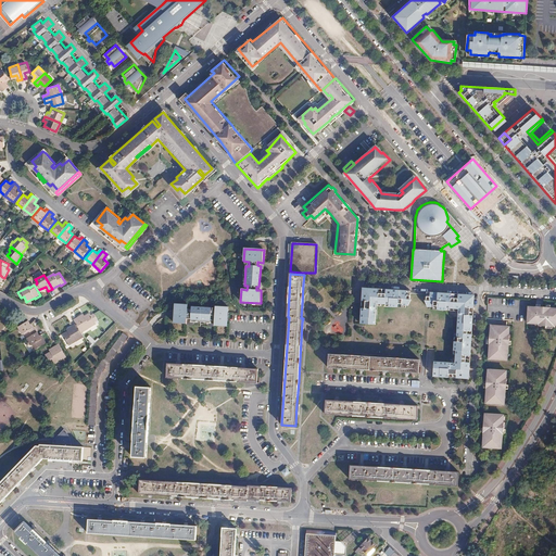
[(413,293),(366,290),(365,313),(362,313),(361,325),(377,326),(378,304),(408,306),(411,306),(411,301),(412,301),(413,293)]
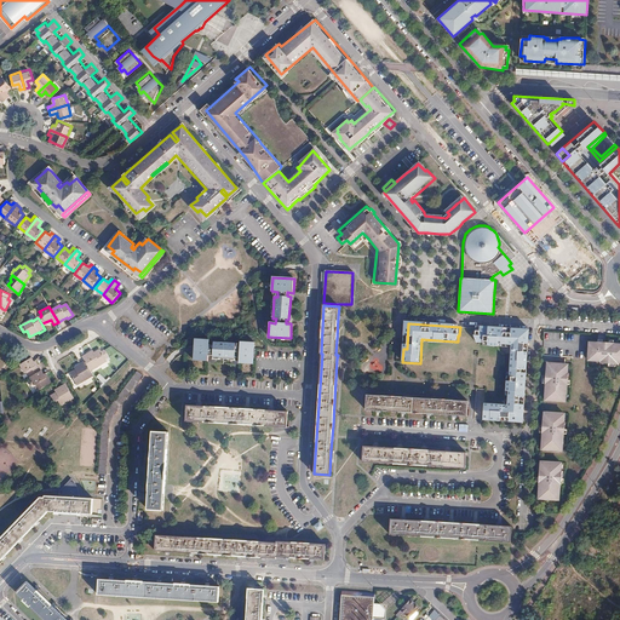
[(526,425),(532,333),(478,329),(478,337),(480,337),(478,345),(512,348),(509,408),(484,405),(484,422),(489,422),(526,425)]
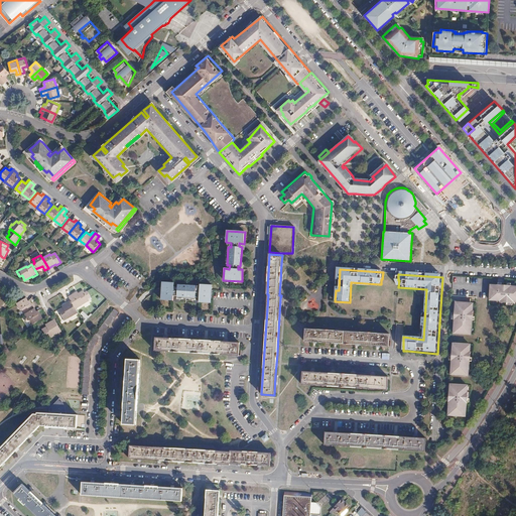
[(174,282),(162,281),(161,291),(161,299),(172,300),(173,295),(176,295),(176,298),(196,299),(196,297),(199,297),(199,302),(211,303),(212,285),(200,284),(200,289),(196,289),(196,286),(177,285),(177,287),(173,287),(174,282)]
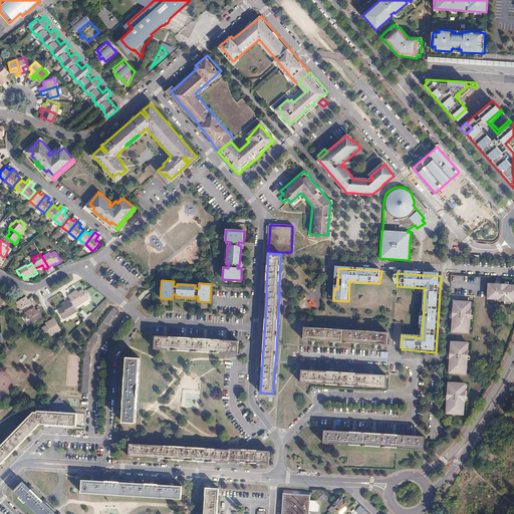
[(510,283),(502,283),(502,284),(496,284),(492,283),(489,283),(488,296),(495,296),(495,299),(502,299),(502,301),(506,301),(512,301),(513,298),(513,297),(513,284),(510,284),(510,283)]
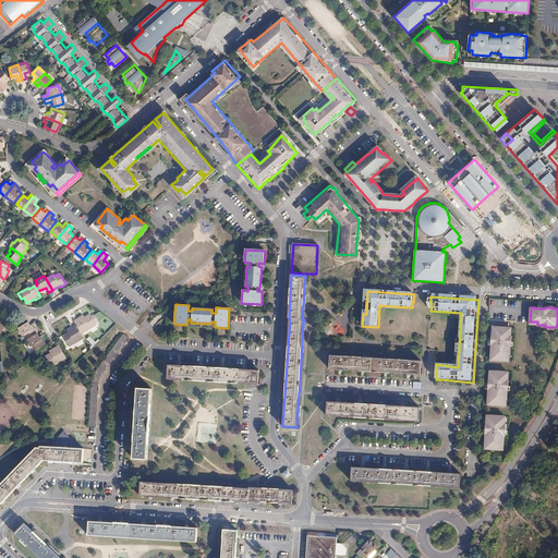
[(76,325),(82,335),(97,326),(95,323),(98,322),(94,315),(92,316),(89,314),(85,317),(83,318),(82,316),(74,320),(76,325)]
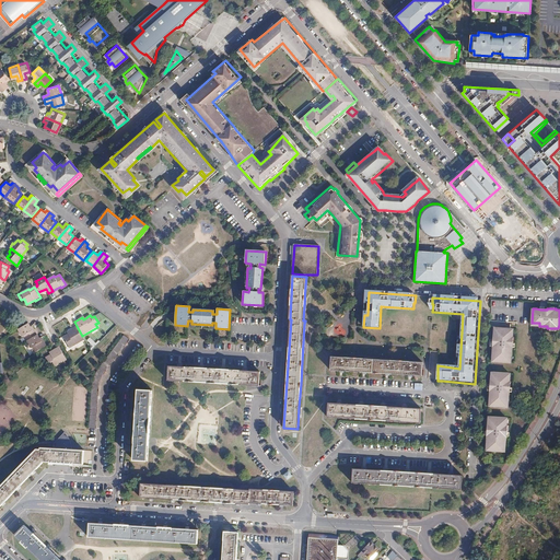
[(33,330),(31,327),(28,323),(18,329),(22,337),(24,336),(27,341),(37,335),(35,329),(33,330)]
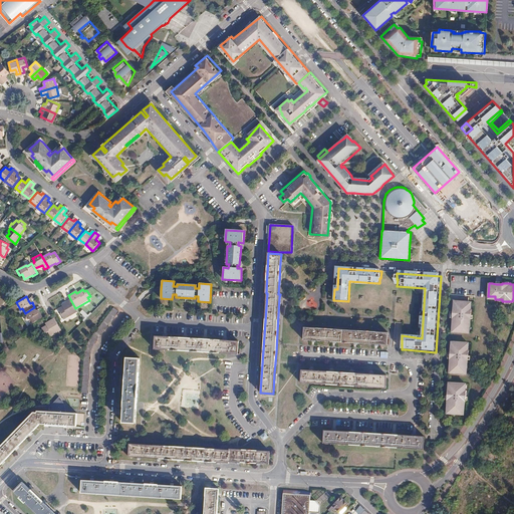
[(63,320),(77,311),(75,308),(70,299),(63,303),(64,305),(62,306),(57,309),(63,320)]
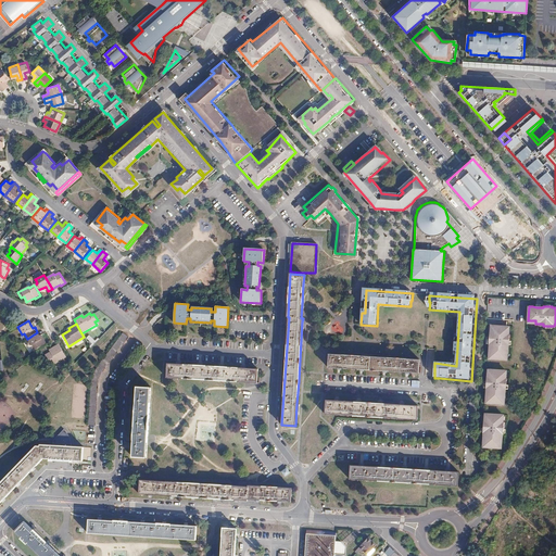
[(510,345),(510,341),(512,335),(509,333),(510,327),(494,326),(494,332),(491,332),(490,351),(492,352),(492,358),(506,359),(507,353),(508,353),(509,345),(510,345)]
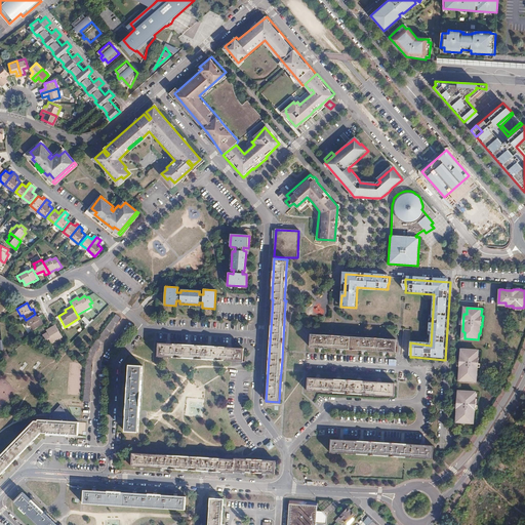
[(31,326),(34,330),(44,324),(41,320),(39,321),(37,317),(35,314),(26,320),(30,326),(31,326)]
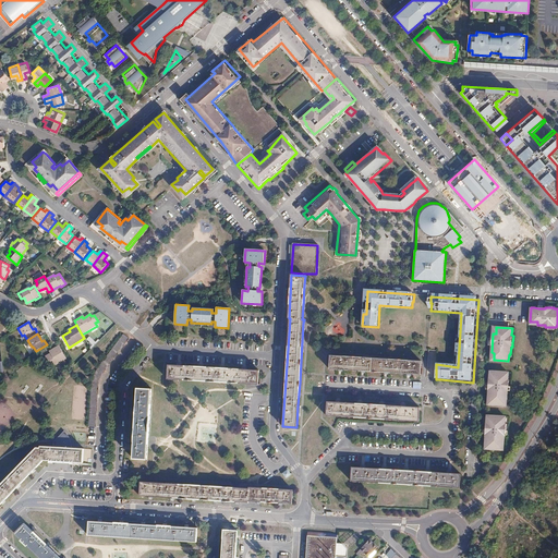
[(104,373),(130,339),(124,335),(96,372),(93,378),(92,385),(89,426),(96,427),(99,384),(104,373)]
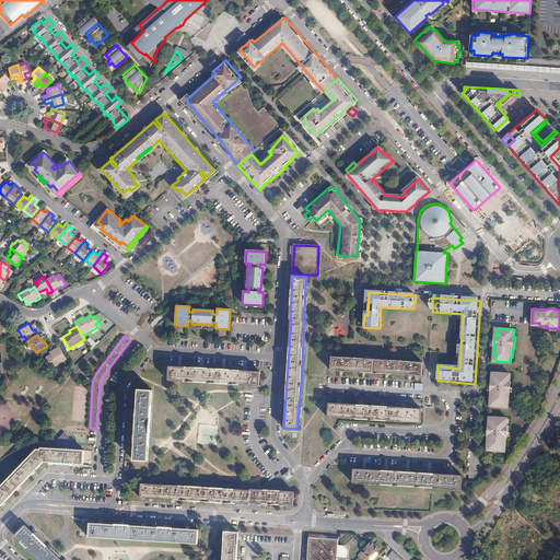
[(90,337),(86,341),(94,347),(96,343),(90,337)]
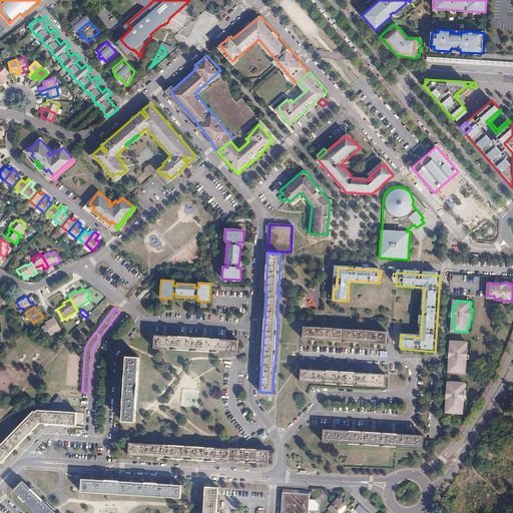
[(54,317),(47,322),(48,324),(46,325),(41,328),(48,338),(61,330),(54,317)]
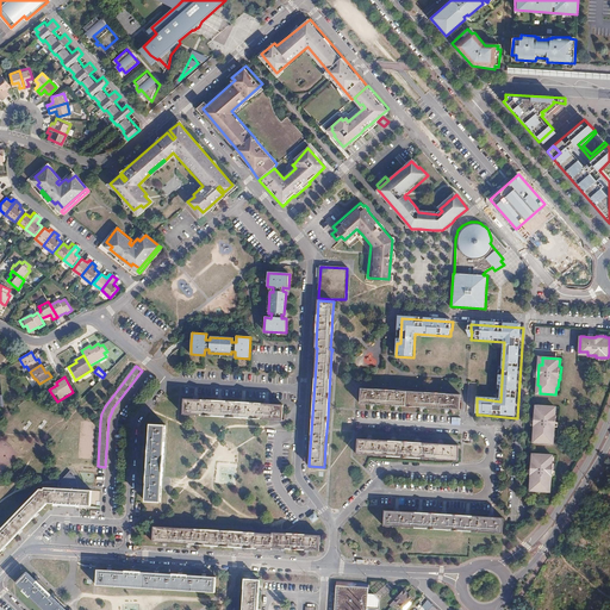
[(461,396),(361,388),(360,404),(460,410),(461,396)]
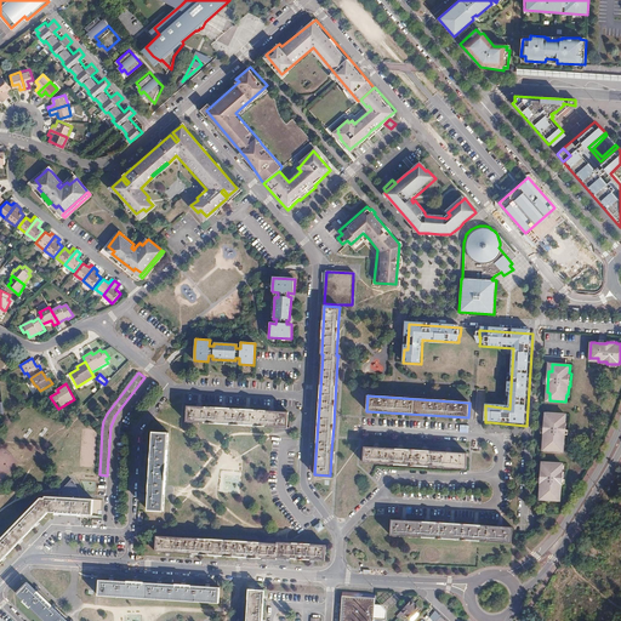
[(288,412),(187,406),(187,422),(286,428),(288,412)]
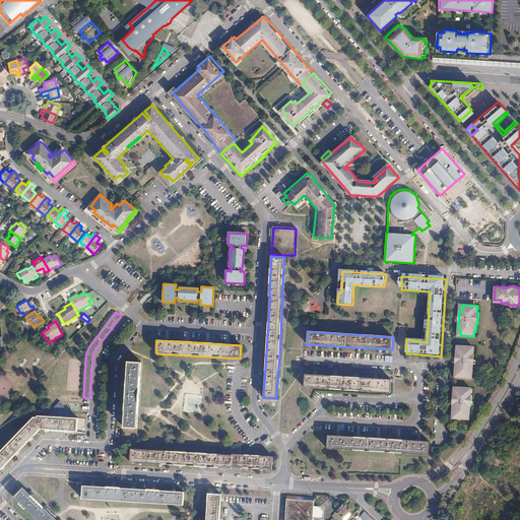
[(457,352),(456,370),(457,370),(457,376),(470,377),(471,371),(473,371),(473,364),(474,364),(475,360),(475,353),(474,353),(474,346),(459,345),(459,352),(457,352)]
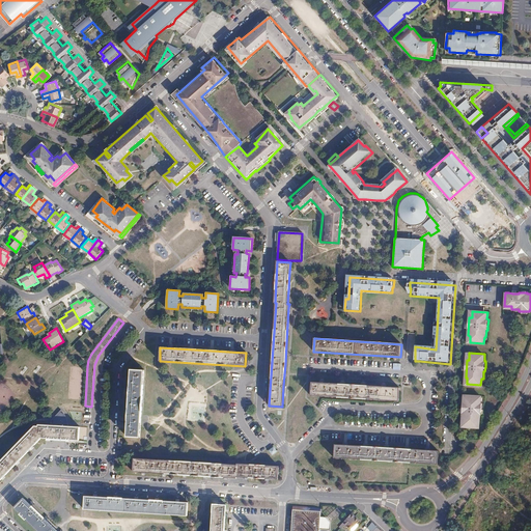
[(144,370),(131,369),(127,437),(140,437),(144,370)]
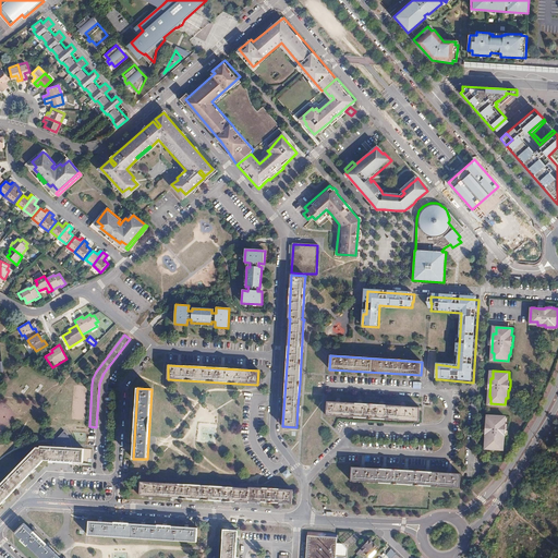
[(420,408),(327,402),(327,416),(419,422),(420,408)]
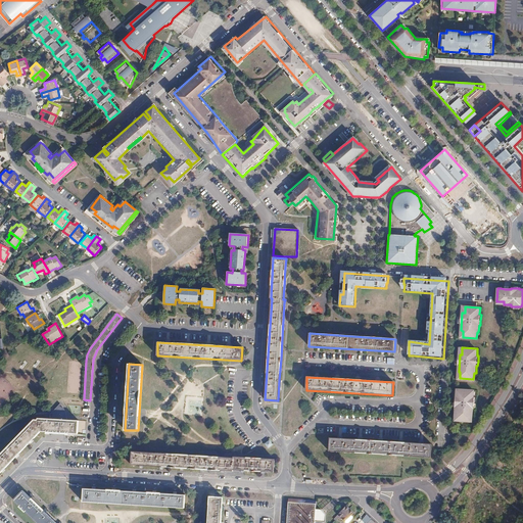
[(475,406),(475,402),(475,396),(474,395),(474,389),(460,388),(459,395),(457,395),(456,414),(458,414),(457,420),(471,420),(471,414),(473,414),(473,407),(475,407),(475,406)]
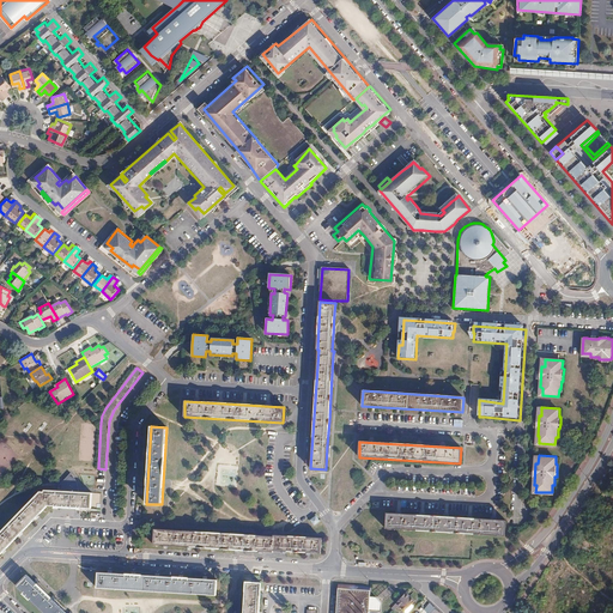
[(59,486),(59,491),(78,492),(78,491),(78,489),(78,486),(78,484),(77,481),(77,480),(76,478),(74,475),(73,474),(71,473),(59,486)]
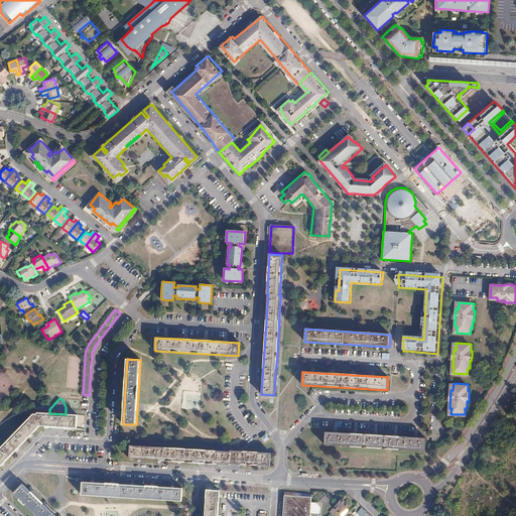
[(77,428),(78,415),(66,414),(49,413),(37,412),(37,414),(33,414),(0,447),(0,467),(40,425),(47,426),(65,427),(77,428)]
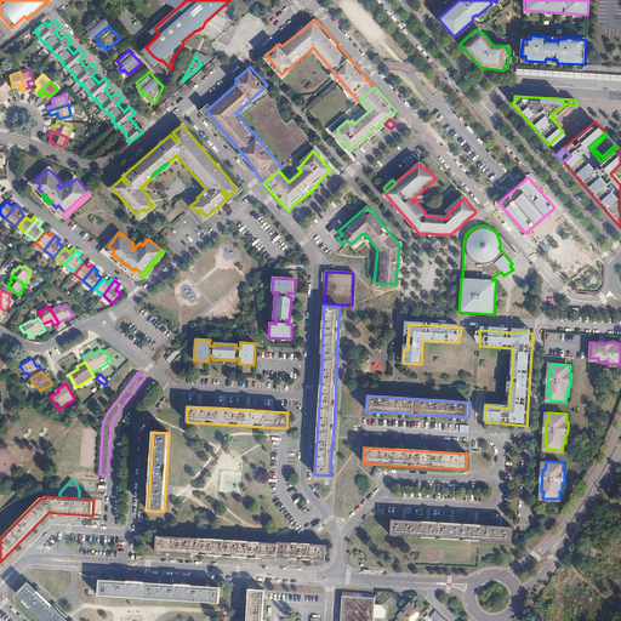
[(513,528),(392,519),(391,535),(512,543),(512,535),(513,528)]
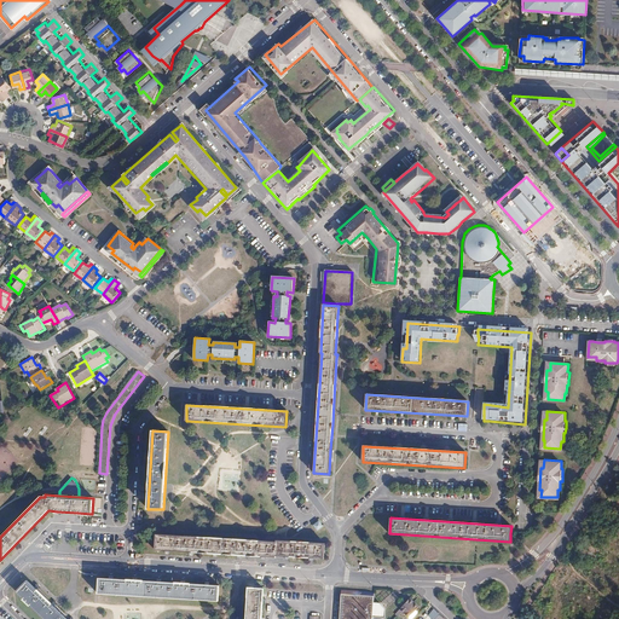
[(279,541),(158,533),(157,549),(278,556),(278,555),(291,556),(313,557),(327,559),(328,543),(279,539),(279,541)]
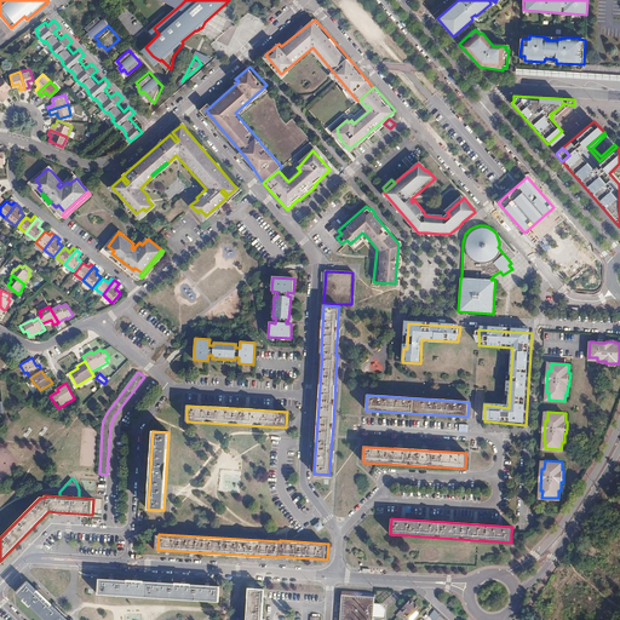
[(219,586),(99,579),(98,595),(218,602),(219,586)]
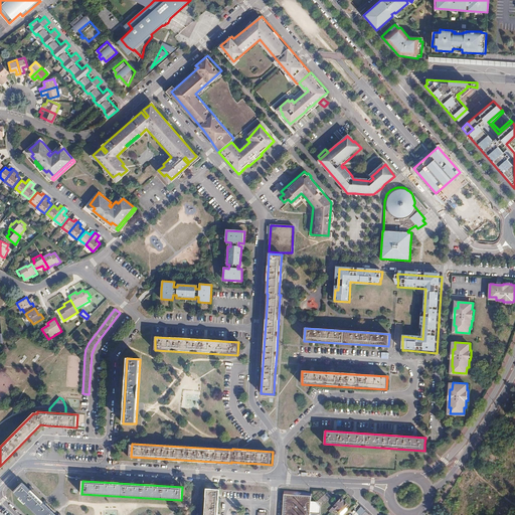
[(22,484),(13,493),(35,514),(55,514),(48,508),(33,493),(22,484)]
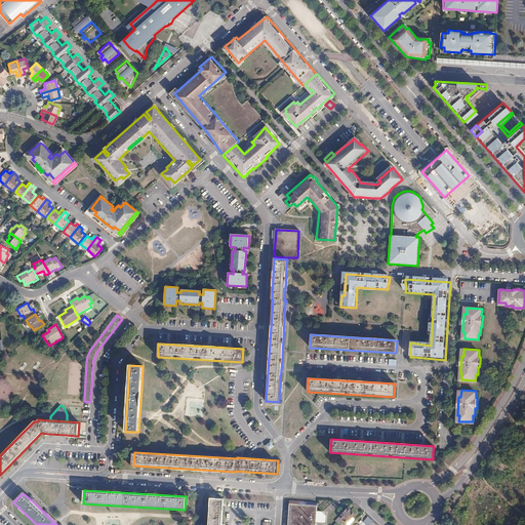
[(224,499),(210,498),(208,524),(221,524),(223,513),(224,499)]
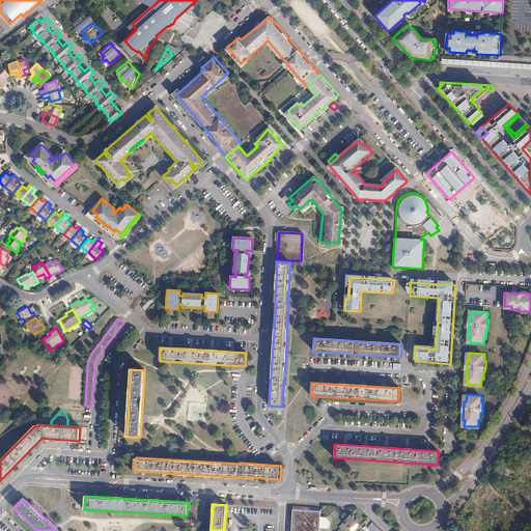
[(320,511),(295,510),(292,530),(319,530),(320,521),(320,511)]
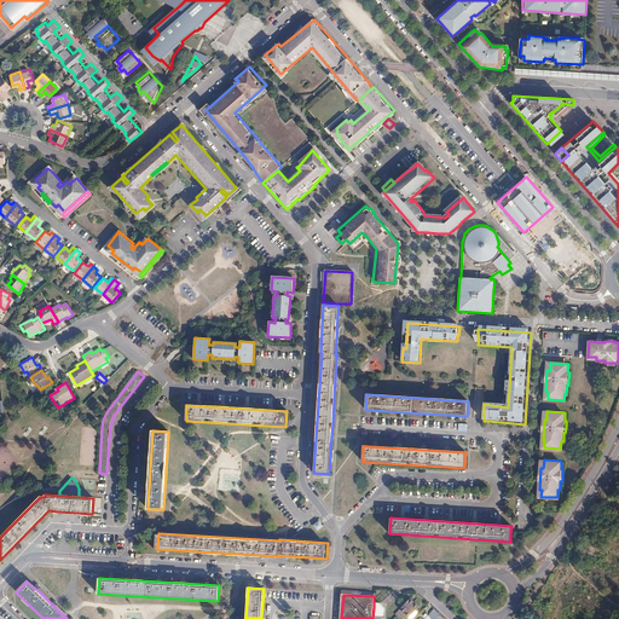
[(400,609),(401,611),(411,600),(410,599),(400,609)]
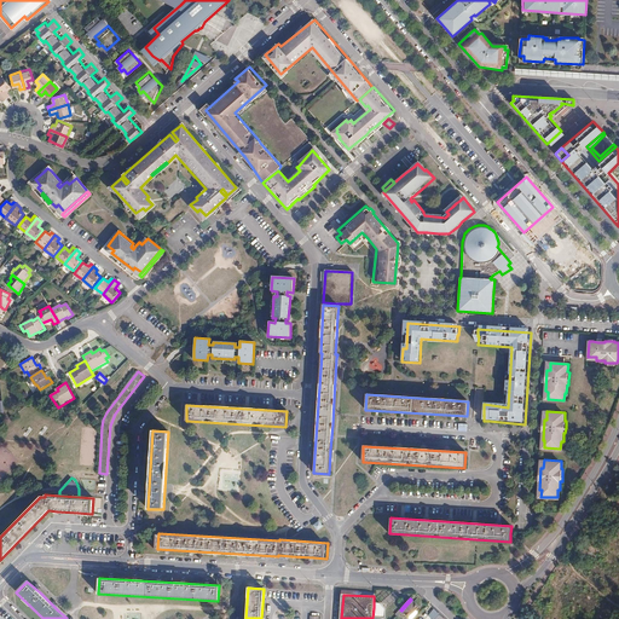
[(420,607),(411,600),(401,611),(410,618),(420,607)]
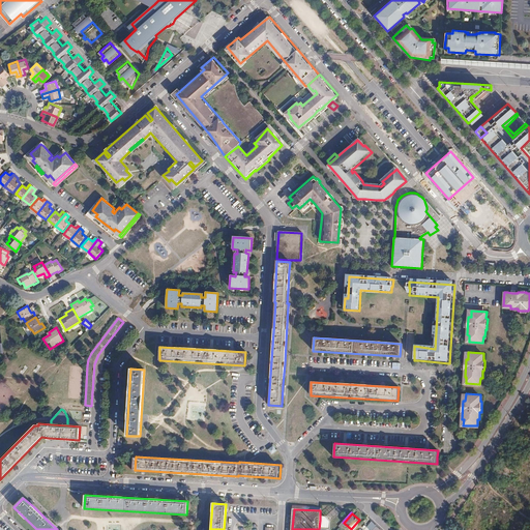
[(325,520),(320,520),(319,529),(329,529),(330,526),(325,520)]
